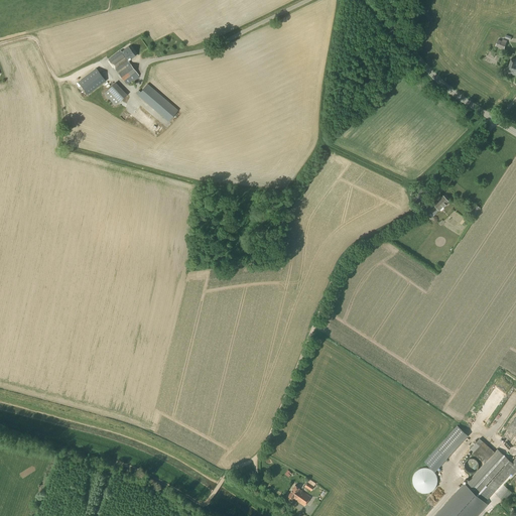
[(504,49),(507,41),(503,39),(502,41),(498,40),(496,46),(504,49)]
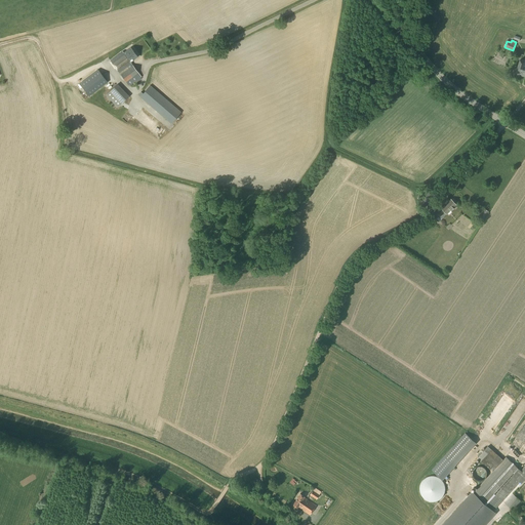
[(137,56),(130,47),(123,52),(123,51),(111,61),(119,72),(129,86),(142,77),(130,63),(137,56)]
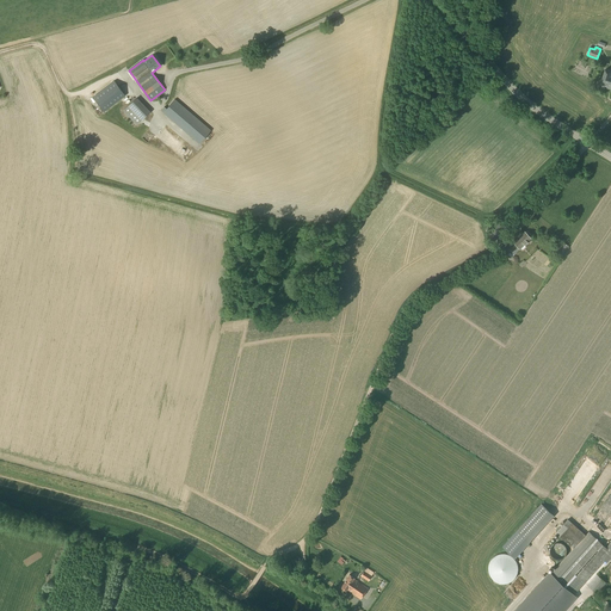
[(610,71),(605,69),(600,86),(610,88),(610,71)]
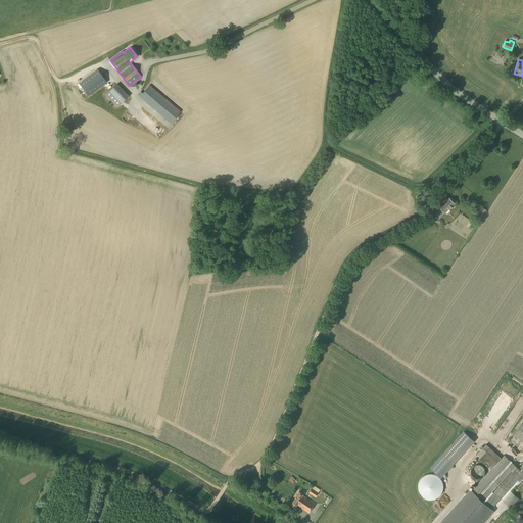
[(89,96),(107,83),(97,69),(79,83),(89,96)]
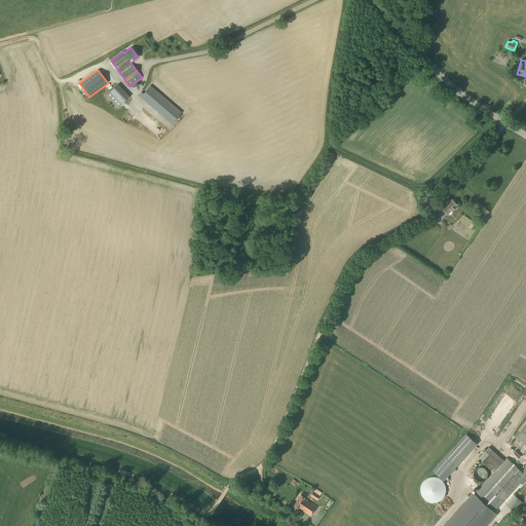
[(117,108),(129,97),(117,84),(106,96),(117,108)]
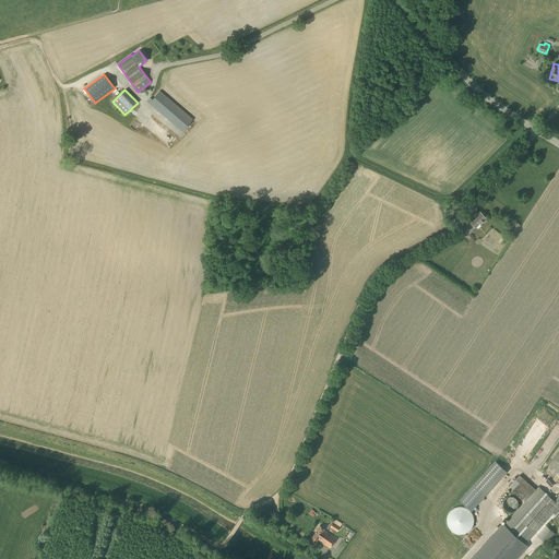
[(182,132),(193,119),(159,91),(149,104),(182,132)]
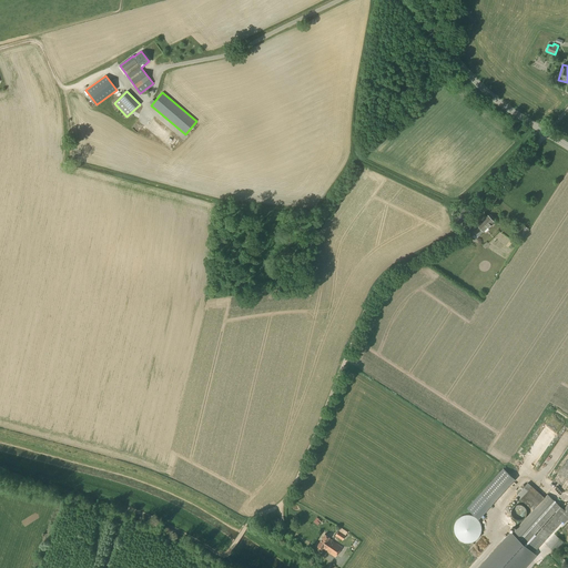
[(457,224),(468,215),(465,211),(454,220),(457,224)]
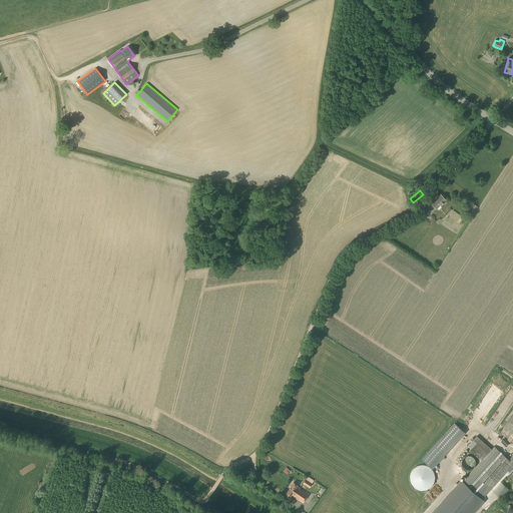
[(446,197),(443,194),(441,194),(441,195),(440,194),(431,203),(433,205),(430,208),(426,205),(420,211),(425,215),(428,211),(431,214),(436,208),(436,209),(440,205),(441,206),(443,204),(442,203),(446,200),(445,199),(445,198),(446,197)]
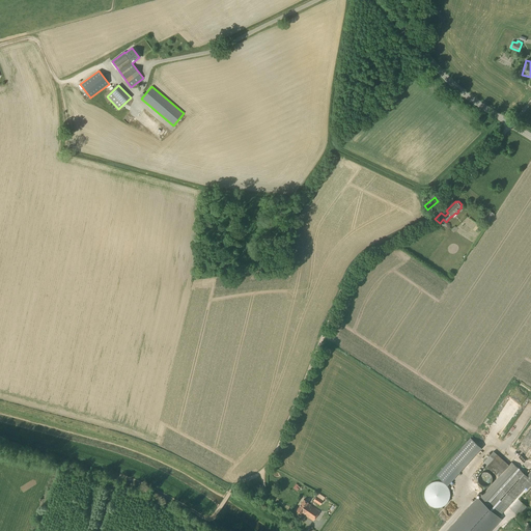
[(488,222),(494,214),(490,212),(484,220),(488,222)]
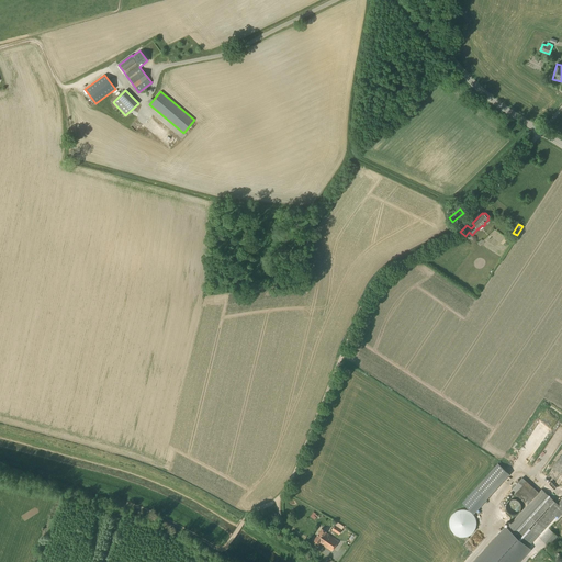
[(501,462),(476,486),(490,499),(494,495),(505,484),(502,481),(510,472),(501,462)]
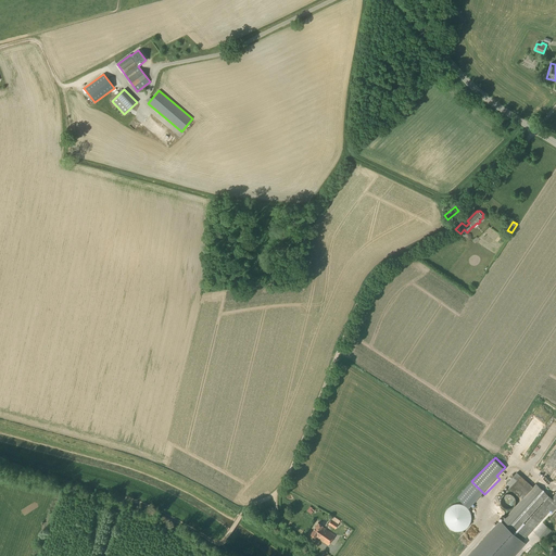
[(533,487),(517,472),(505,485),(521,500),(502,522),(500,521),(467,555),(510,555),(523,542),(522,542),(551,510),(553,512),(555,507),(555,494),(552,498),(541,489),(536,484),(533,487)]
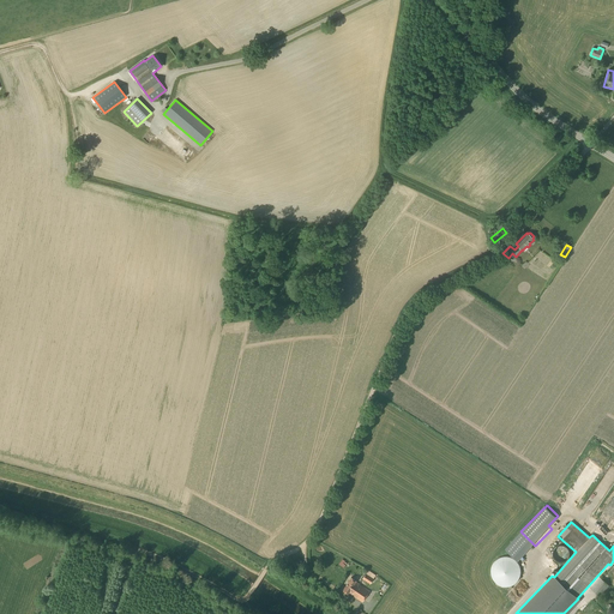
[(560,563),(563,563),(564,563),(565,561),(566,561),(567,560),(569,559),(569,558),(569,557),(570,555),(570,553),(569,552),(569,551),(567,549),(567,548),(566,547),(565,547),(564,546),(563,546),(561,546),(560,546),(559,546),(558,547),(557,547),(555,548),(554,549),(554,551),(553,552),(553,553),(553,554),(553,555),(553,558),(554,559),(554,560),(555,560),(557,561),(558,563),(559,563),(560,563)]
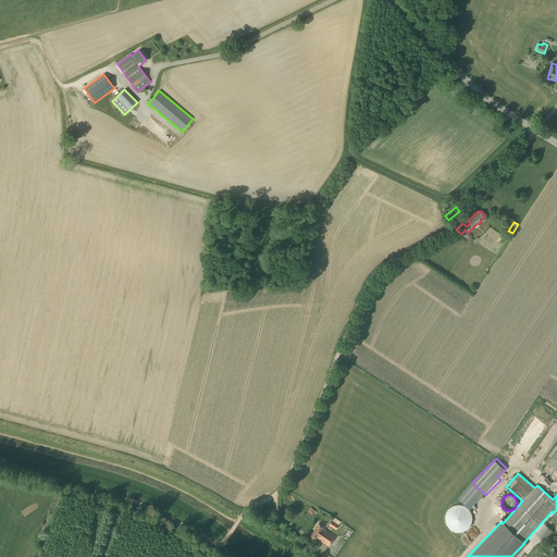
[(335,530),(338,525),(332,520),(329,525),(335,530)]
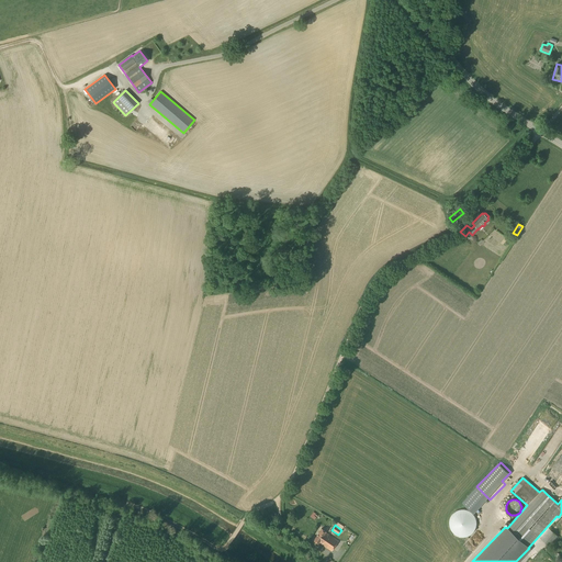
[(549,547),(558,537),(549,528),(540,538),(549,547)]
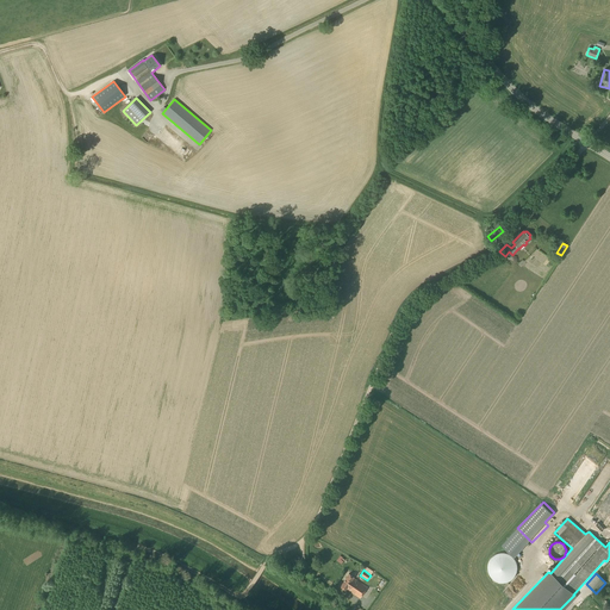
[(360,598),(367,587),(353,578),(354,578),(348,574),(340,586),(346,590),(360,598)]
